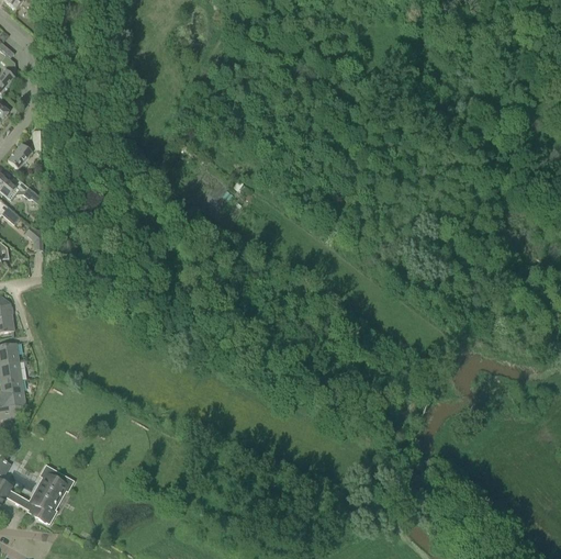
[(6,0),(17,9),(24,0),(6,0)]
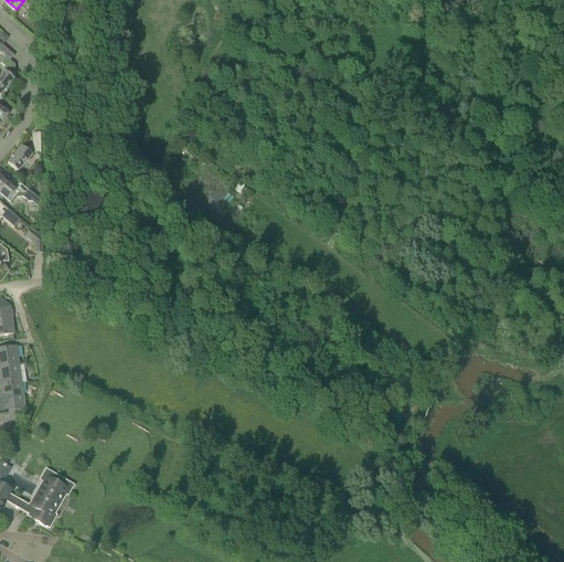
[(6,70),(0,76),(0,93),(2,95),(17,78),(12,74),(17,70),(16,65),(16,62),(11,59),(16,53),(2,42),(0,44),(0,49),(7,54),(1,61),(6,64),(4,66),(6,69),(6,70)]
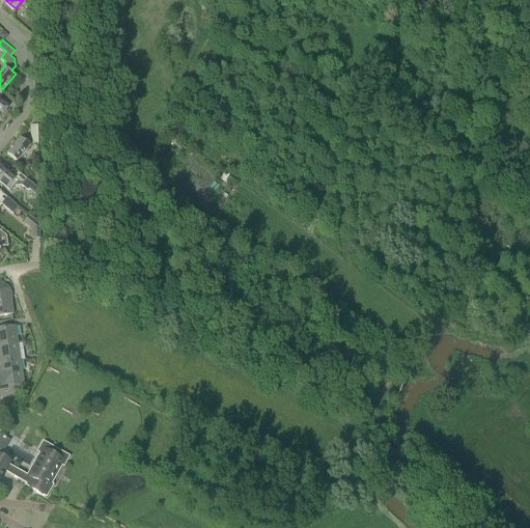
[(0,96),(0,87),(0,113),(1,114),(9,105),(0,96)]
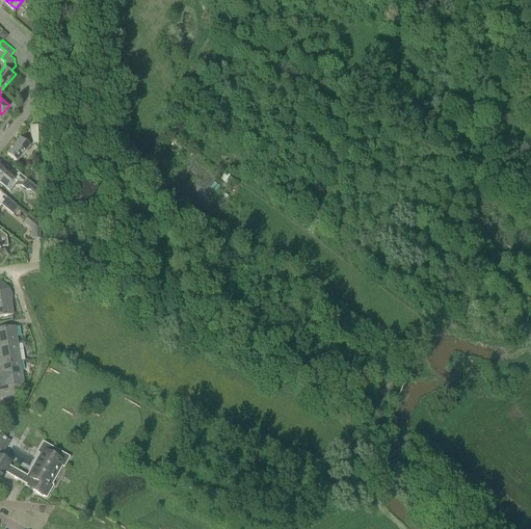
[(7,151),(16,158),(18,160),(31,143),(32,142),(40,142),(38,123),(32,123),(30,125),(31,125),(31,135),(30,137),(29,136),(26,139),(22,135),(7,151)]
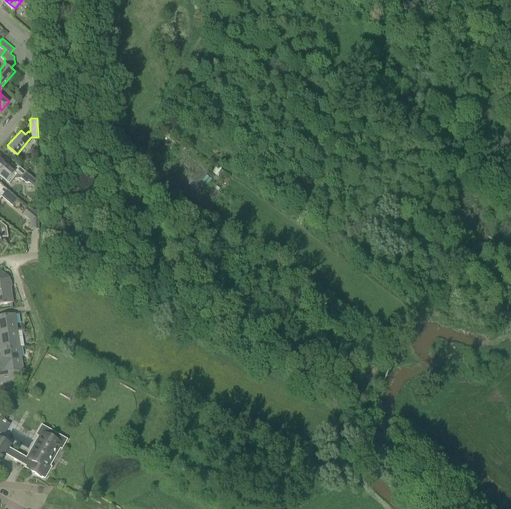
[(33,175),(26,169),(18,163),(13,168),(0,157),(0,173),(7,180),(11,182),(16,176),(21,176),(27,181),(30,180),(39,189),(39,180),(33,175)]
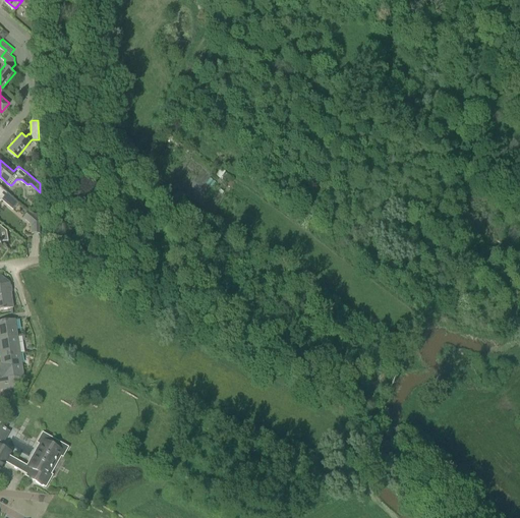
[(19,200),(11,194),(0,183),(0,197),(2,197),(13,208),(19,200)]
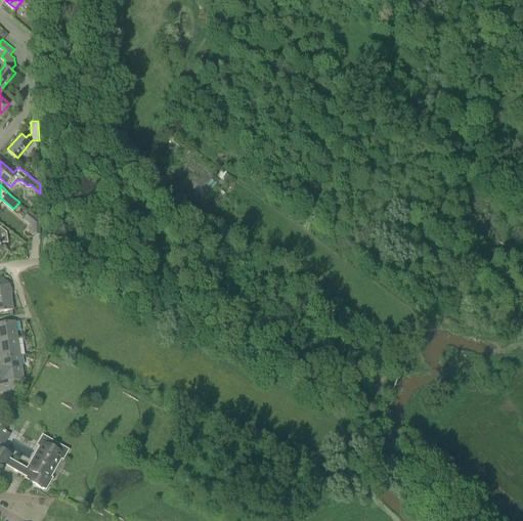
[(41,232),(41,222),(41,220),(30,211),(24,217),(33,224),(33,232),(41,232)]
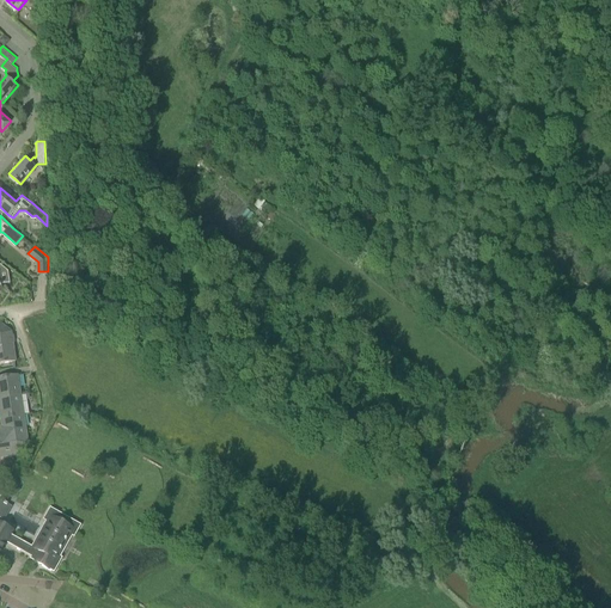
[(0,290),(2,292),(1,283),(11,281),(10,269),(0,260),(0,290)]
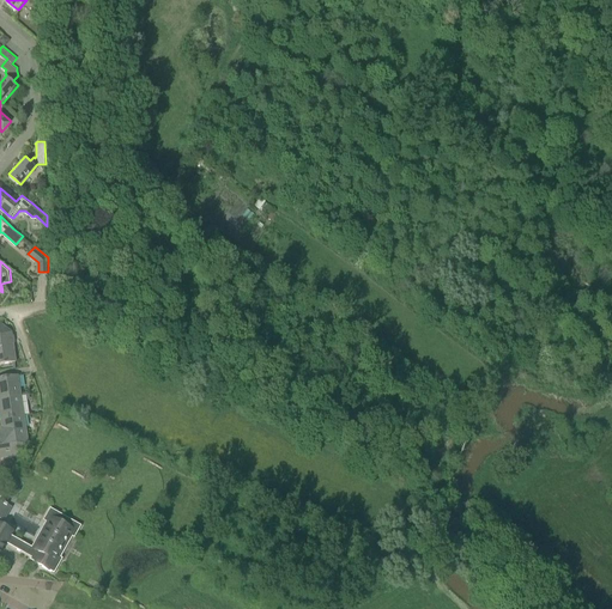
[(6,326),(0,334),(0,361),(16,359),(12,329),(6,326)]
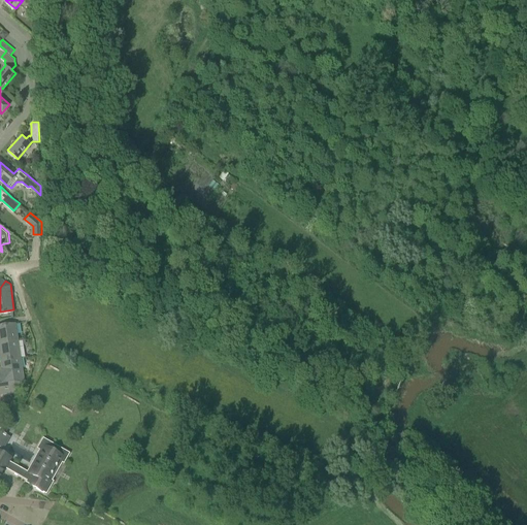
[(0,323),(0,340),(19,338),(15,321),(0,323)]
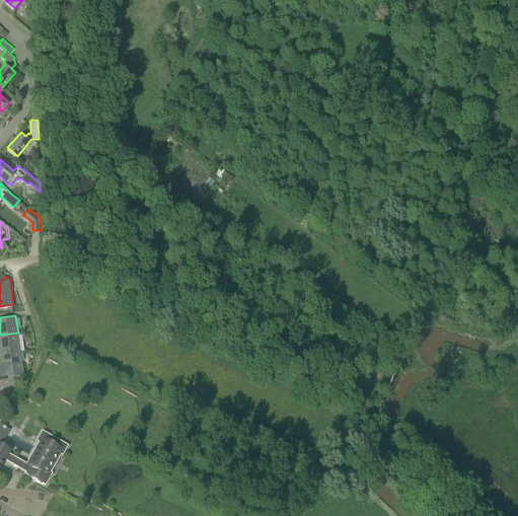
[(20,350),(18,333),(0,335),(0,345),(1,353),(20,350)]
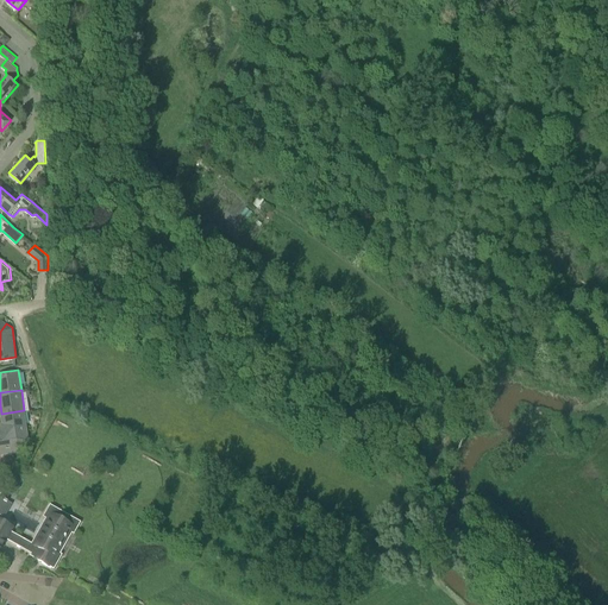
[(7,424),(4,429),(24,445),(29,440),(24,410),(1,414),(2,422),(7,424)]
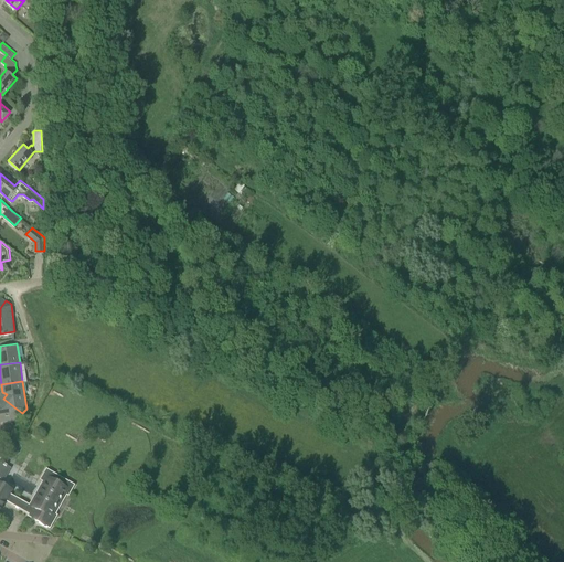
[(0,420),(19,417),(22,413),(3,399),(0,402),(0,401),(0,420)]
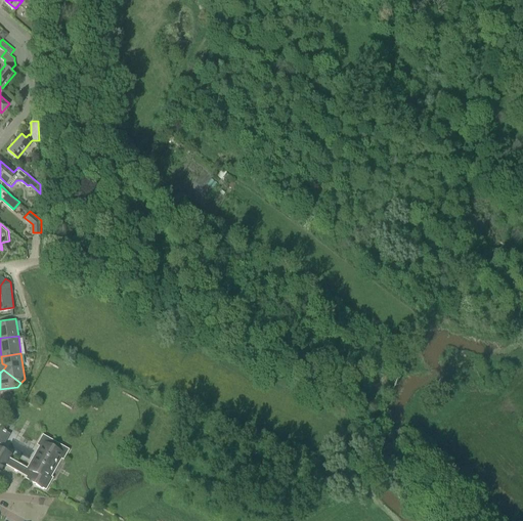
[(0,439),(4,441),(8,430),(0,427),(0,439)]
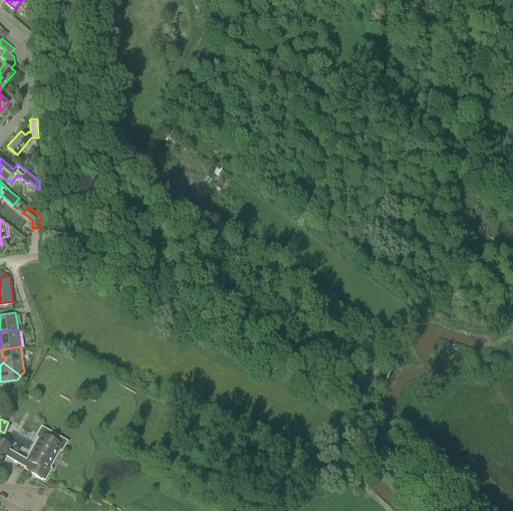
[(53,466),(48,464),(58,447),(63,449),(68,439),(43,425),(37,434),(43,437),(30,458),(8,446),(10,443),(0,437),(0,463),(5,454),(35,471),(34,472),(46,479),(53,466)]
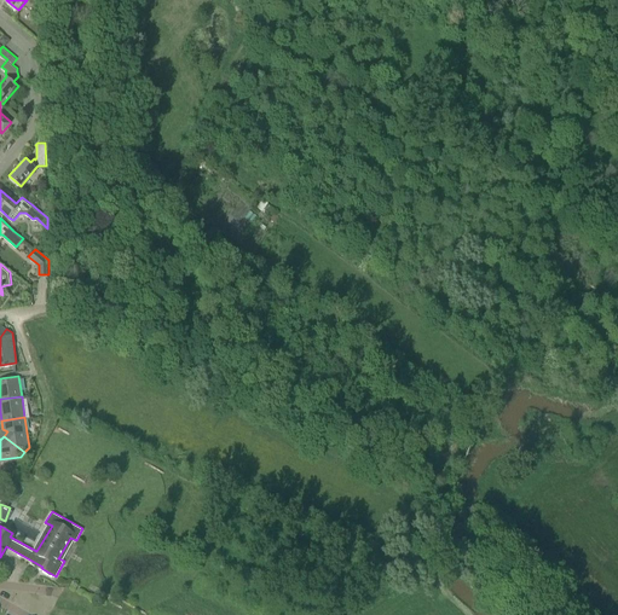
All buildings are outlined.
